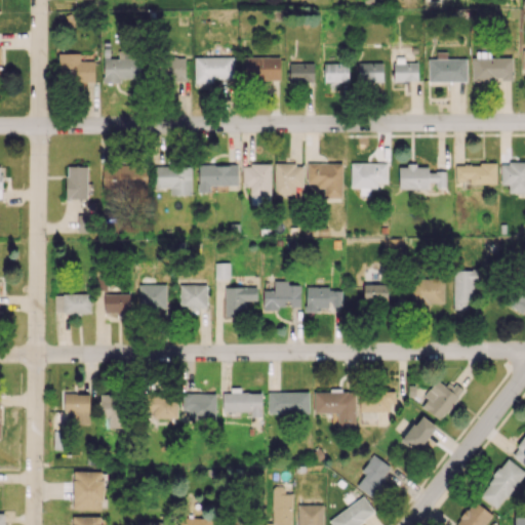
[(467,81),(467,57),(447,58),(447,51),(436,51),(436,58),(428,58),(429,82),(467,81)]
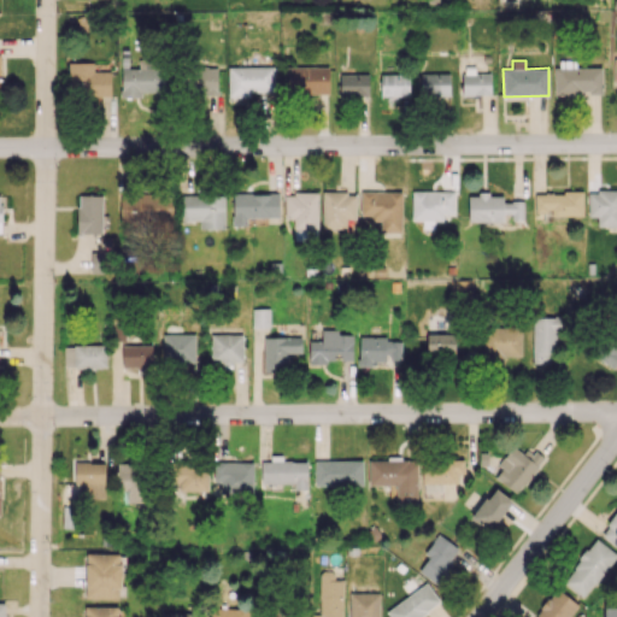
[(122,68),(121,97),(144,98),(144,92),(165,92),(166,62),(139,62),(139,68),(122,68)]
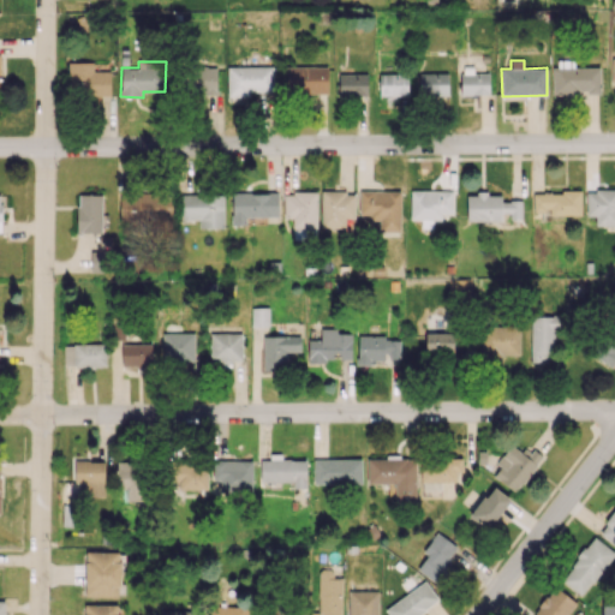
[(111,95),(111,71),(93,71),(93,63),(69,63),(70,95),(111,95)]
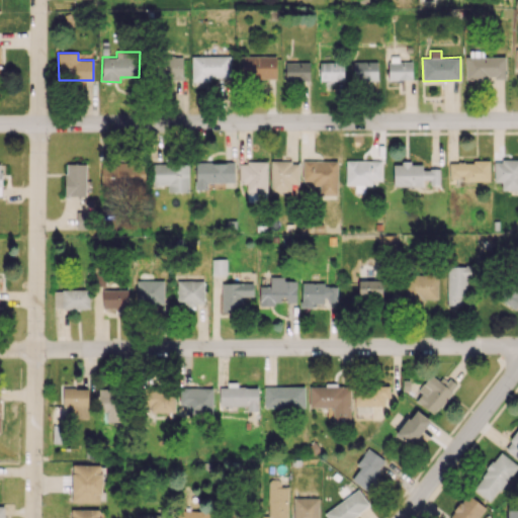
[(231,56),(192,56),(192,85),(209,85),(209,77),(231,76),(231,56)]
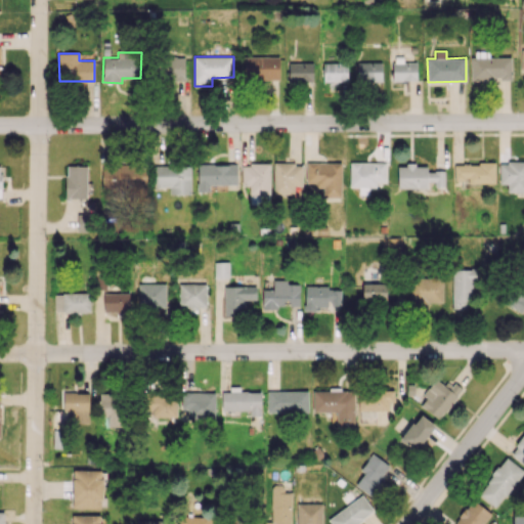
[(279,56),(244,57),(244,80),(279,79),(279,56)]
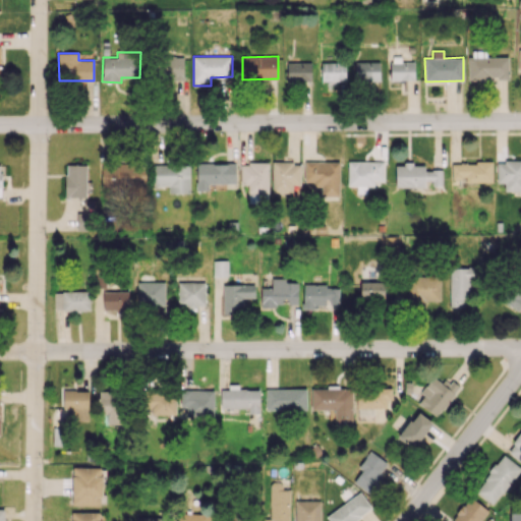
[(468,79),(509,78),(509,56),(468,58),(468,79)]
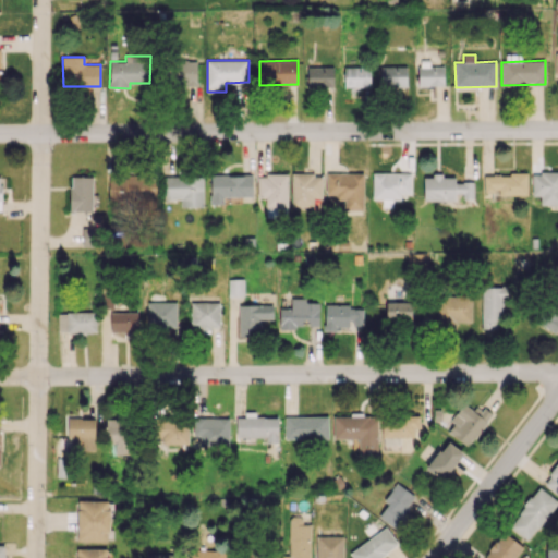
[(197,85),(196,61),(169,61),(169,85),(197,85)]
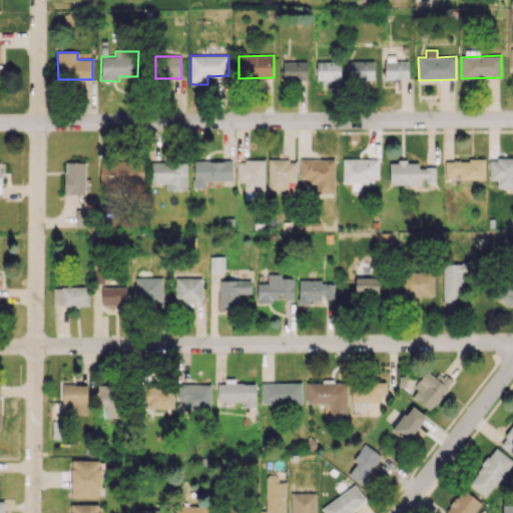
[(374,60),(350,61),(350,80),(374,79),(374,60)]
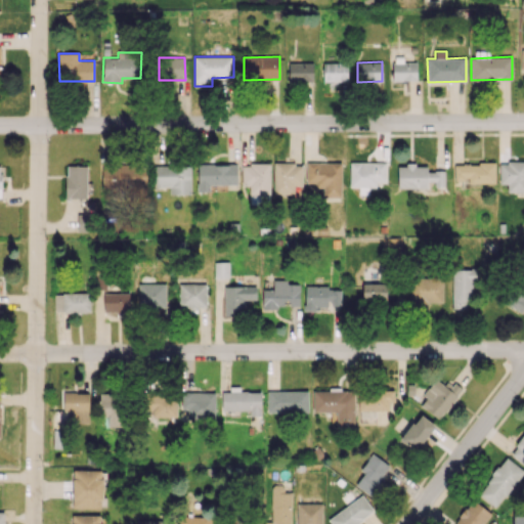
[(392,81),(417,81),(418,62),(393,61),(392,81)]
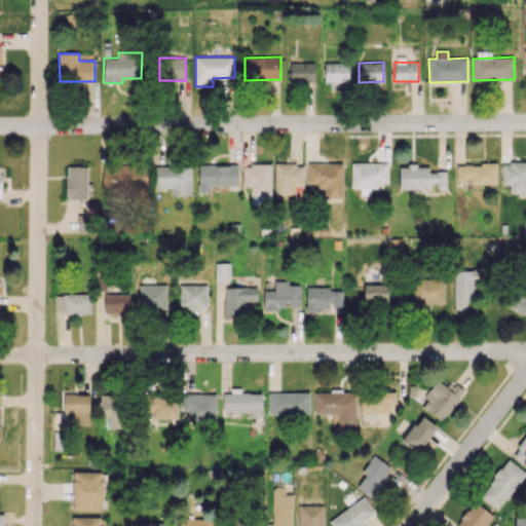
[(314,63),(290,63),(290,82),(314,81),(314,63)]
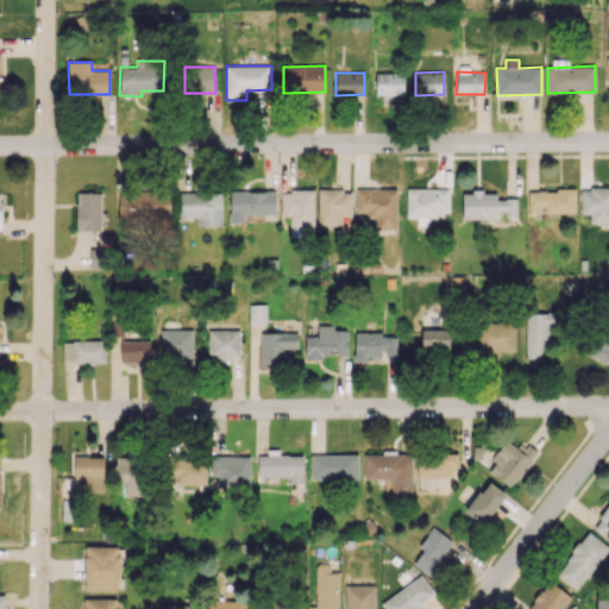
[(405,94),(403,73),(376,73),(376,94),(382,94),(383,104),(393,104),(393,95),(405,94)]
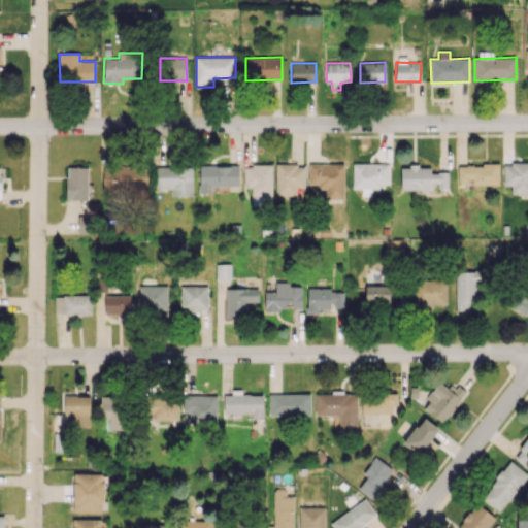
[(527,162),(503,163),(503,185),(510,185),(512,194),(527,193),(527,162)]
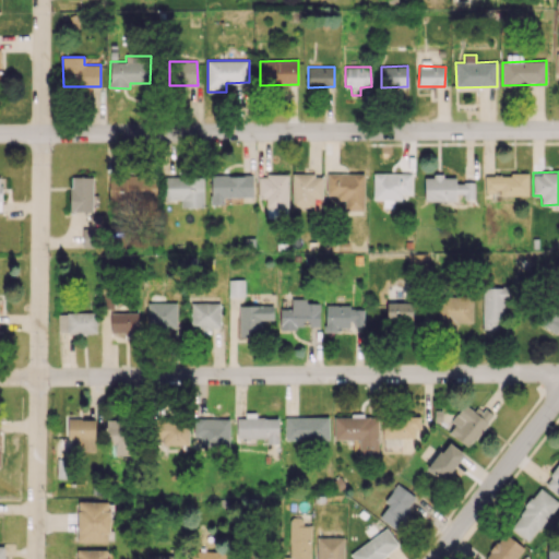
[(345,211),(365,210),(364,173),(326,174),(328,194),(336,194),(336,200),(345,200),(345,211)]
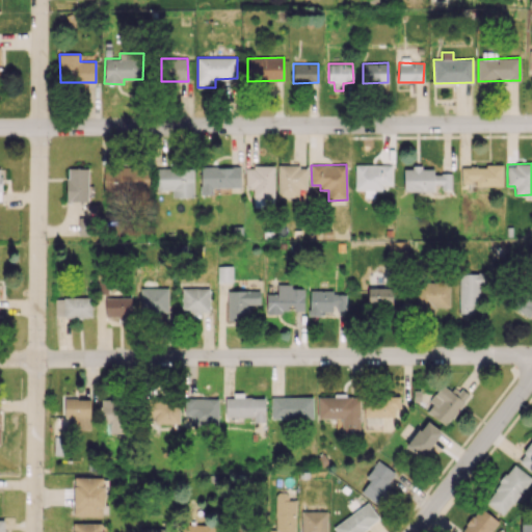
[(392,165),(355,164),(354,190),(364,190),(364,196),(374,196),(374,187),(392,187),(392,165)]
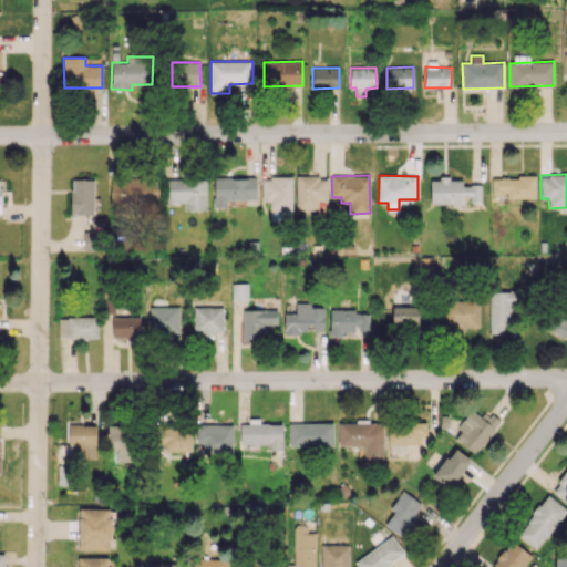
[(261,200),(270,200),(270,212),(291,212),(291,177),(261,176),(261,200)]
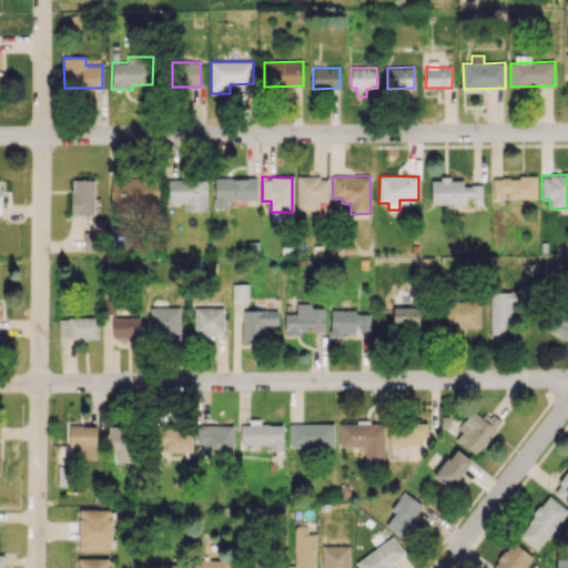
[(296,210),(320,211),(320,201),(327,201),(328,176),(297,176),(296,210)]
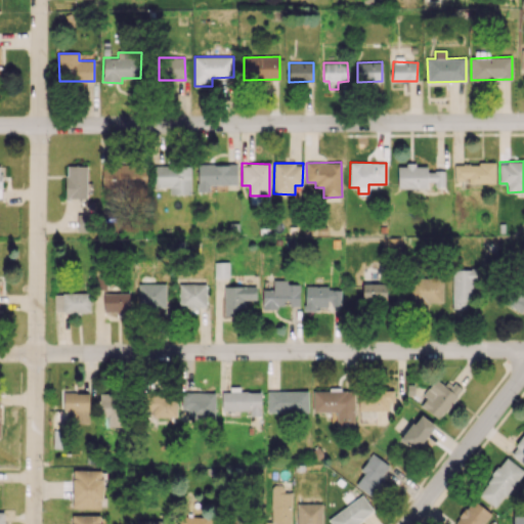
[(495,164),(454,163),(454,180),(468,180),(468,182),(494,183),(495,164)]
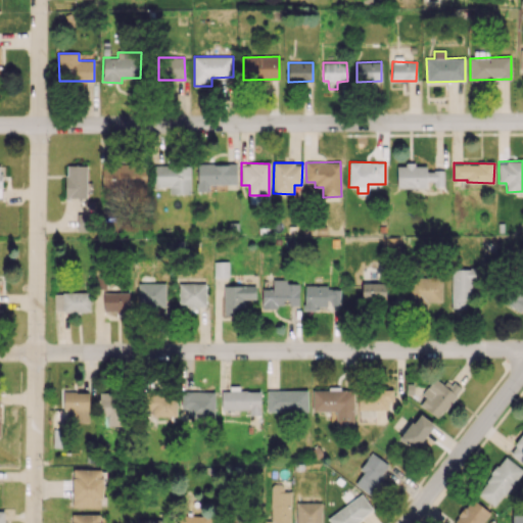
[(99,165),(100,187),(147,186),(146,163),(99,165)]
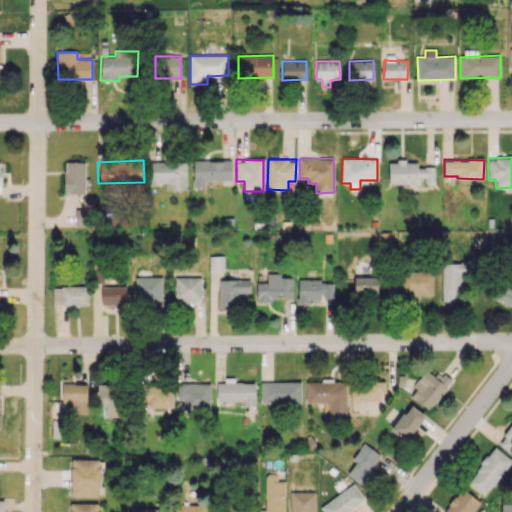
[(232,180),(231,160),(193,161),(193,187),(204,186),(204,180),(232,180)]
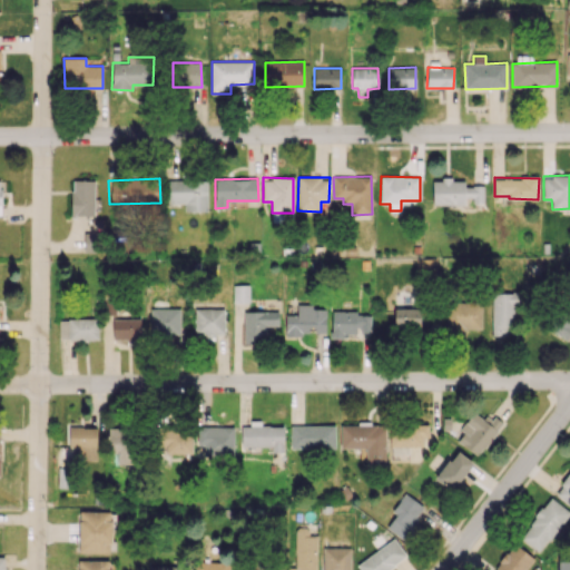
[(168,203),(185,204),(184,210),(207,212),(208,180),(169,179),(168,203)]
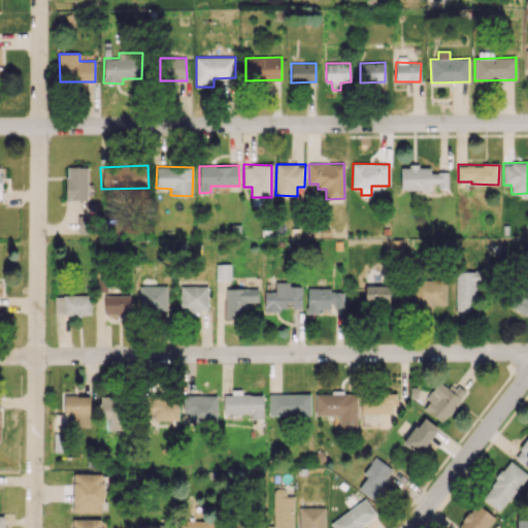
[(401,166),(401,190),(431,190),(431,184),(438,183),(438,188),(448,188),(448,172),(430,172),(430,166),(401,166)]
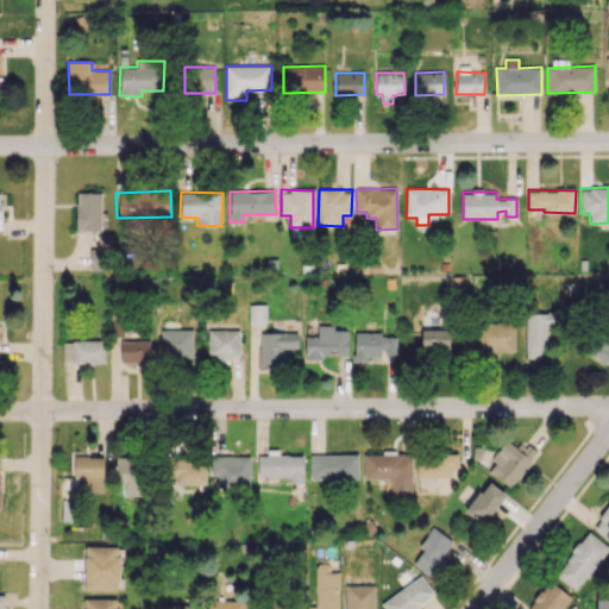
[(101,193),(76,193),(76,231),(101,231),(101,193)]
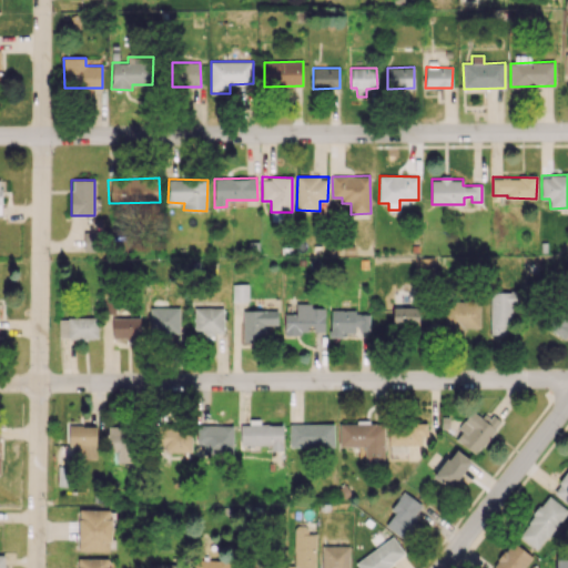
[(83,251),(102,251),(102,232),(83,232),(83,251)]
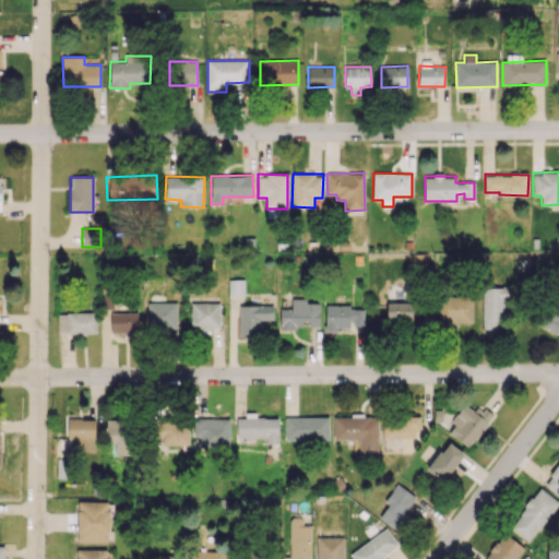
[(244,280),(228,280),(229,297),(245,296),(244,280)]
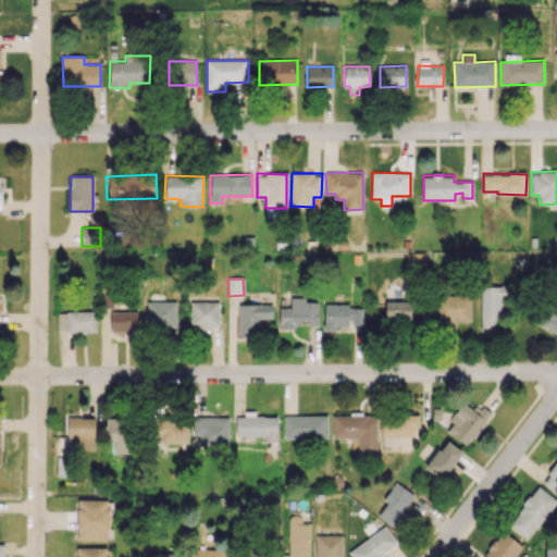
[(502,329),(502,286),(481,286),(481,329),(502,329)]
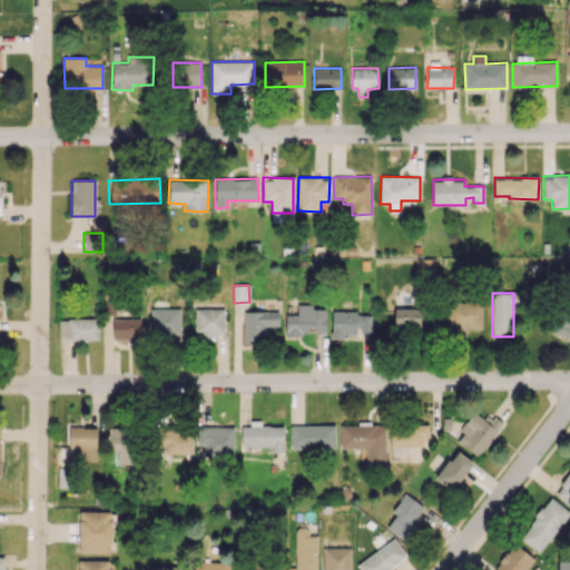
[(546,327),(568,341),(569,336),(569,297),(566,295),(546,327)]
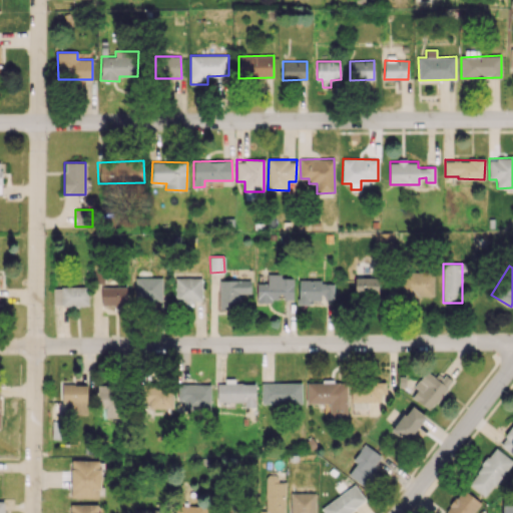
[(419,296),(433,296),(433,272),(401,273),(402,302),(419,302),(419,296)]
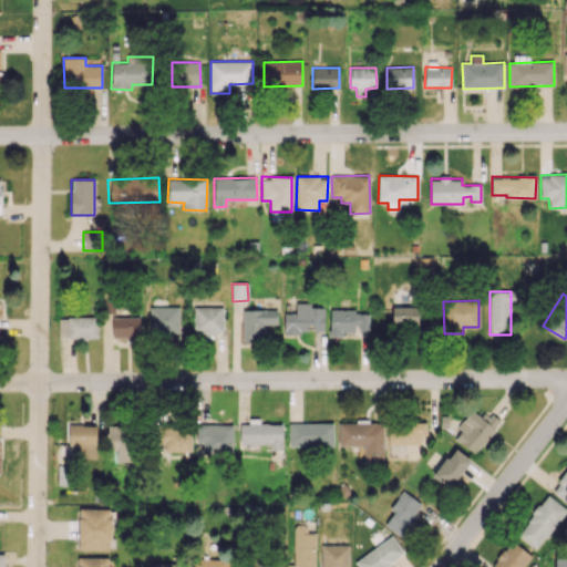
[(284,332),(323,332),(325,307),(311,307),(311,303),(296,302),(296,313),(285,312),(284,332)]
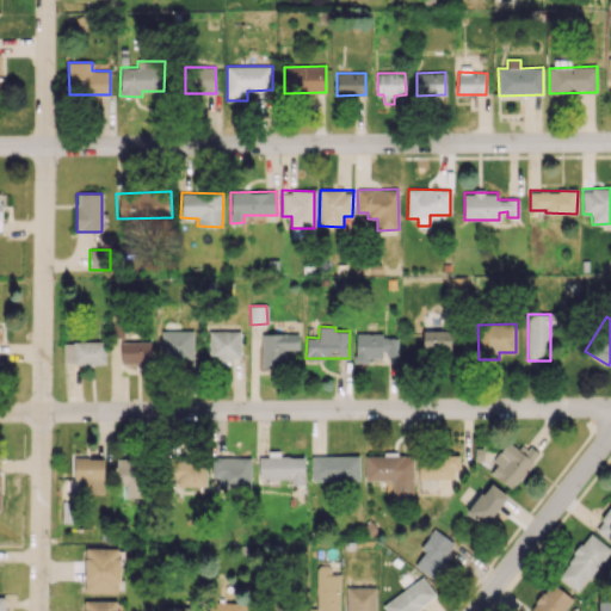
[(193,360),(193,329),(161,331),(162,360),(193,360)]
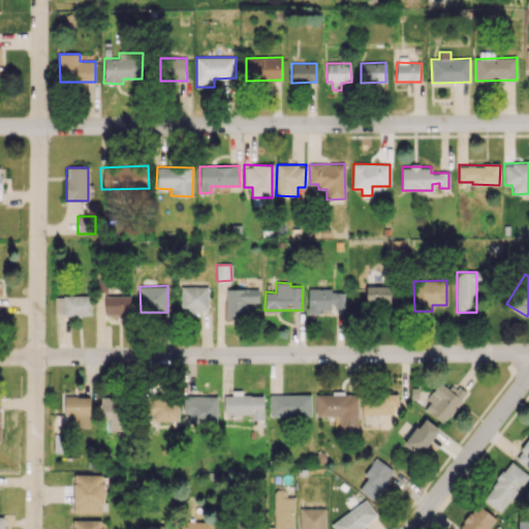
[(391,285),(366,286),(366,304),(392,303),(391,285)]
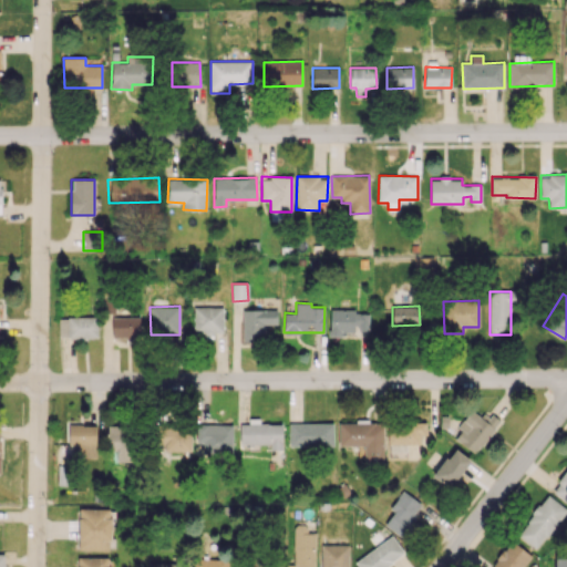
[(194,336),(214,336),(214,332),(224,332),(223,307),(194,307),(194,336)]
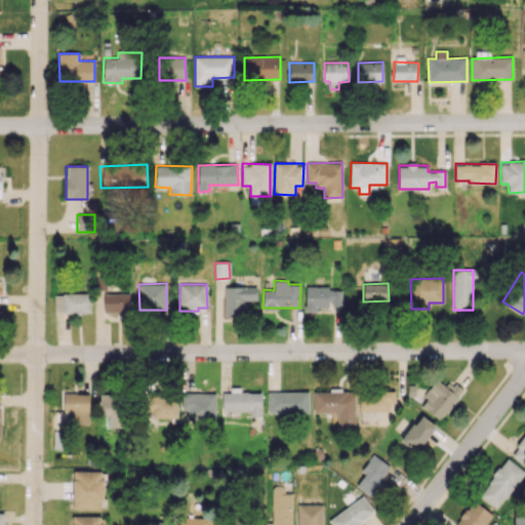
[(256,299),(257,287),(225,286),(225,315),(244,315),(244,299),(256,299)]
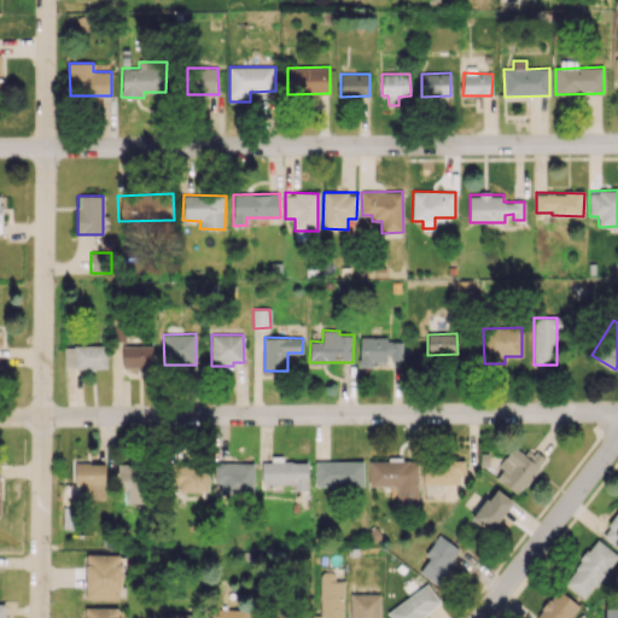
[(360,366),(401,366),(402,338),(360,338),(360,366)]
